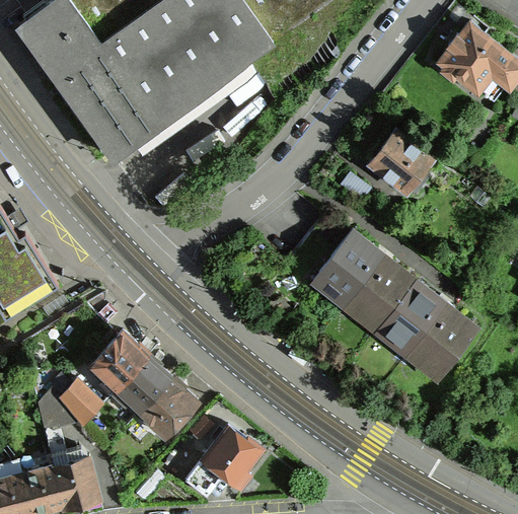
[(52,0),(15,29),(111,167),(340,0),(52,0)]
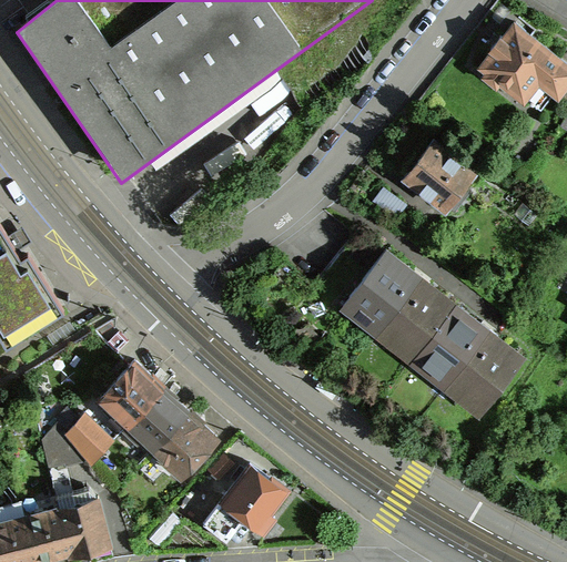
[(566,63),(564,62),(516,23),(477,71),(526,110),(540,91),(559,106),(566,95),(566,63)]
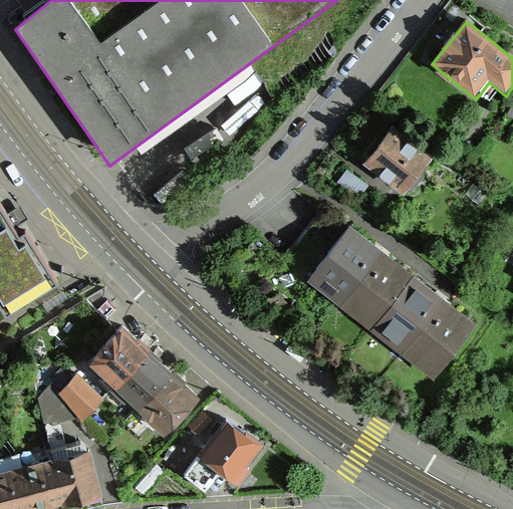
[(433,160),(392,129),(364,166),(404,198),(433,160)]
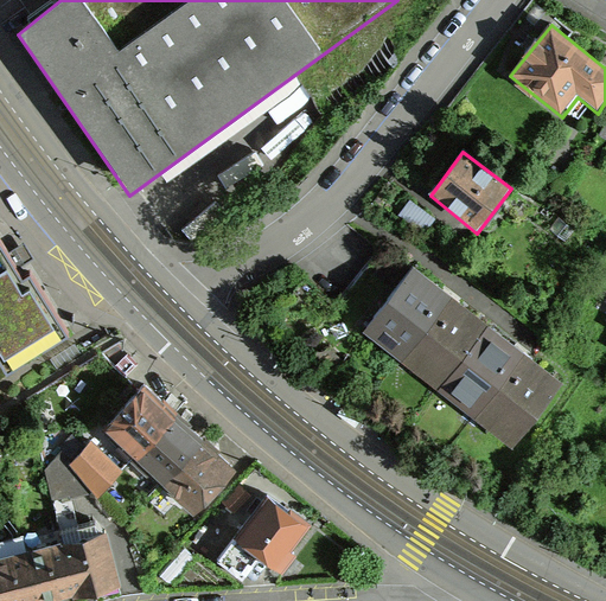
[(0,360),(7,370),(63,331),(30,270),(21,275),(0,241),(0,360)]
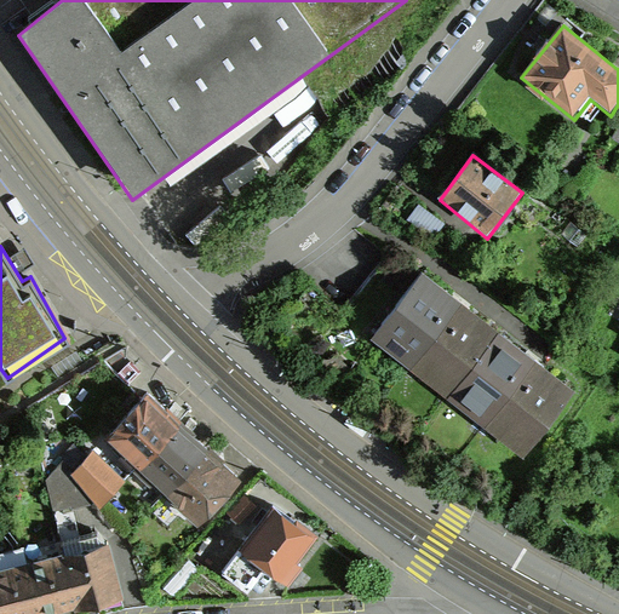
[(574,396),(423,277),(376,337),(525,459),(574,396)]
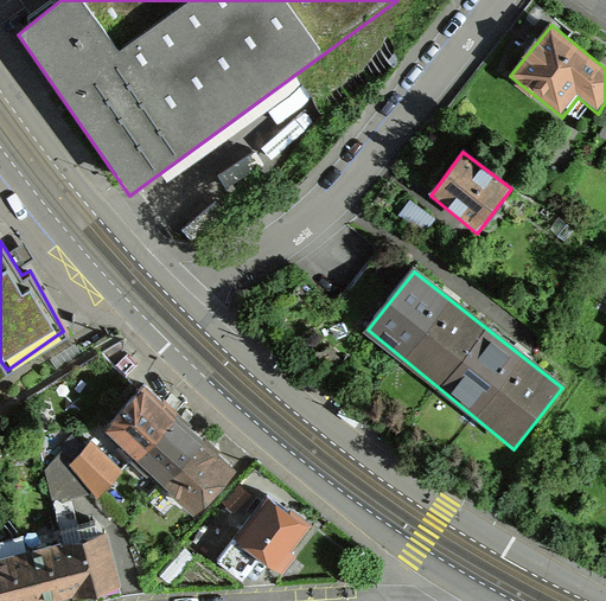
[(144,384),(101,430),(192,515),(235,471),(144,384)]
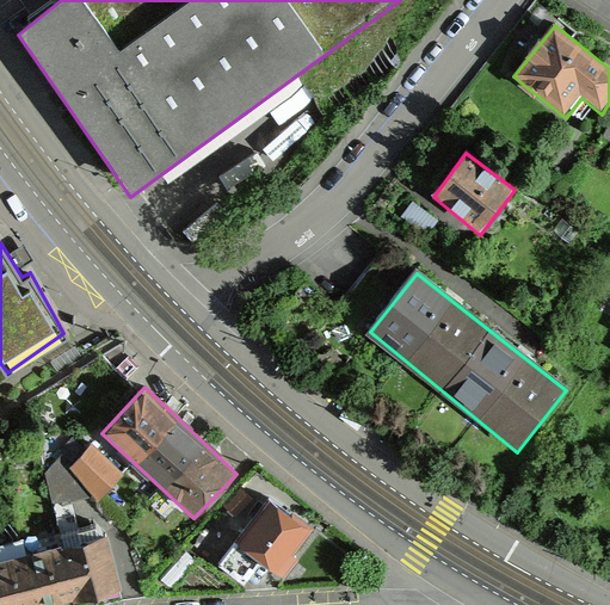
[(94,498),(98,502),(123,475),(91,444),(69,468),(94,498)]
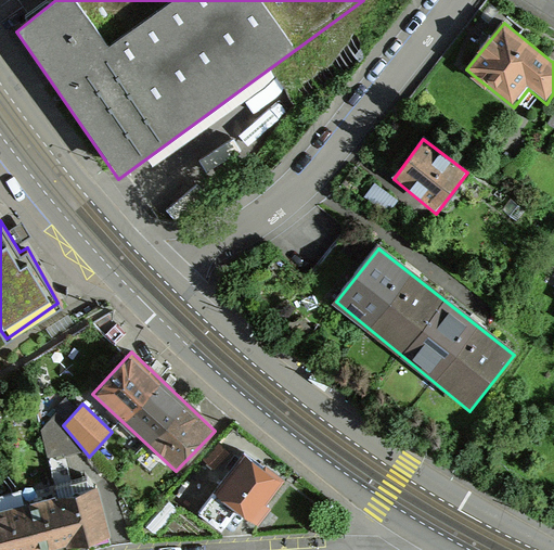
[(63,425),(55,417),(40,433),(47,459),(64,456),(65,458),(86,452),(63,425)]
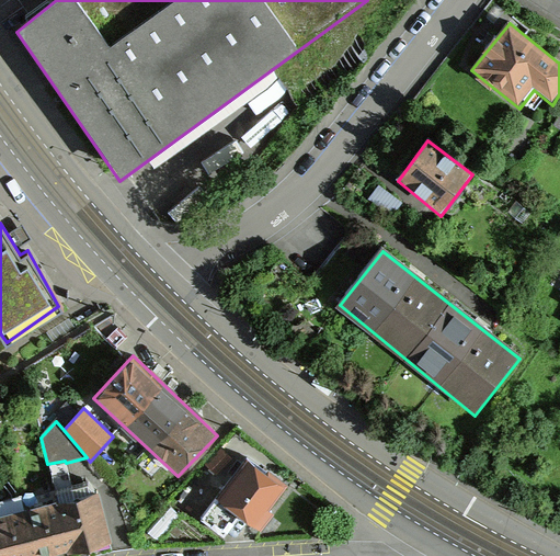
[(286,481),(244,454),(202,519),(225,535),(242,515),(262,530),(273,513),(265,509),(286,481)]
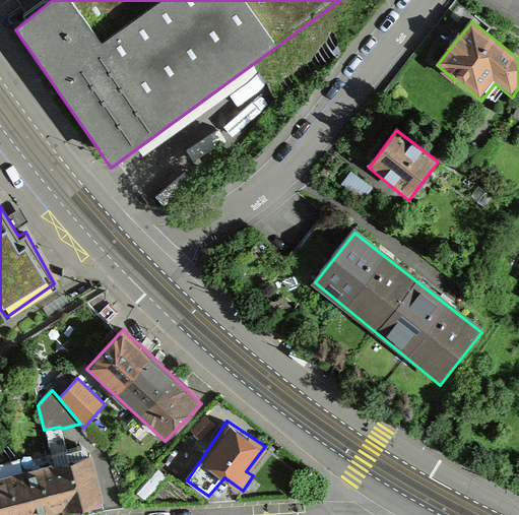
[(90,453),(0,476),(0,514),(55,514),(102,503),(90,453)]
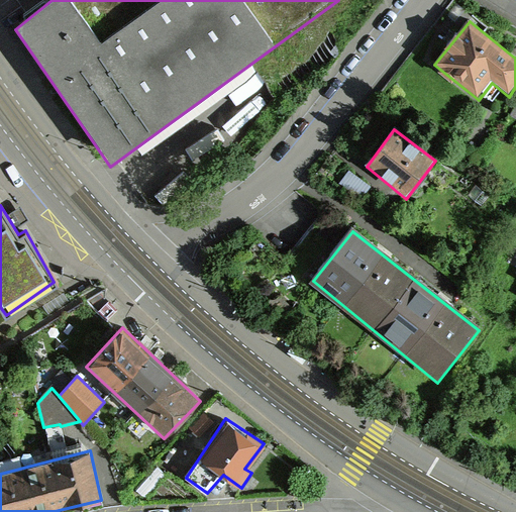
All buildings are outlined.
